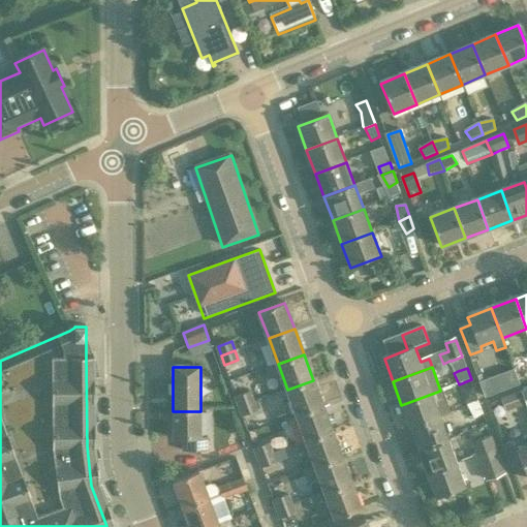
[(497,376),(481,382),(487,397),(501,392),(503,392),(497,376)]
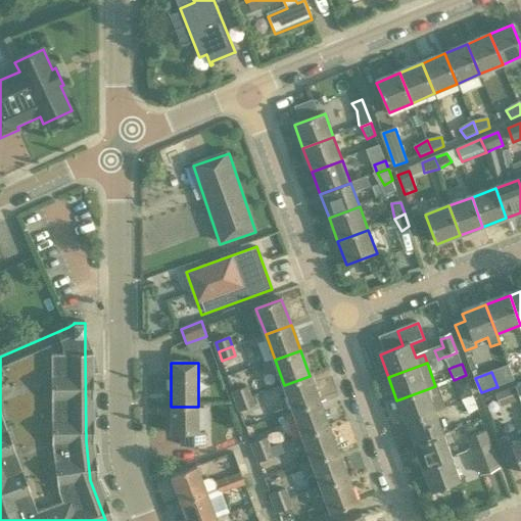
[(293,411),(319,401),(310,376),(284,385),(293,411)]
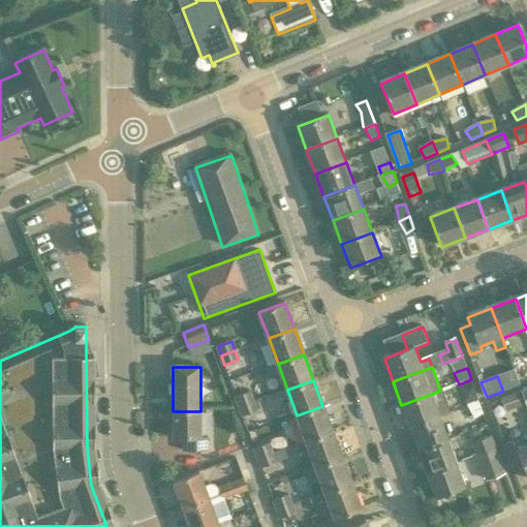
[(474,388),(463,392),(467,405),(478,400),(474,388)]
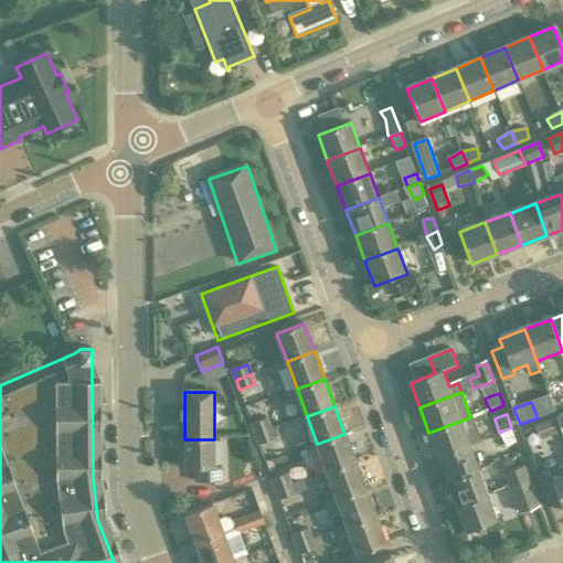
[(480,443),(470,417),(428,433),(438,458),(470,446),(480,443)]
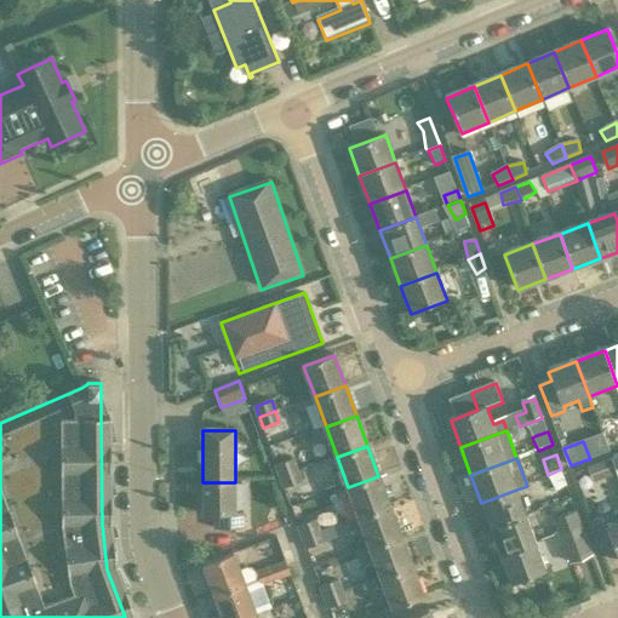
[(278,465),(281,476),(297,471),(293,459),(278,465)]
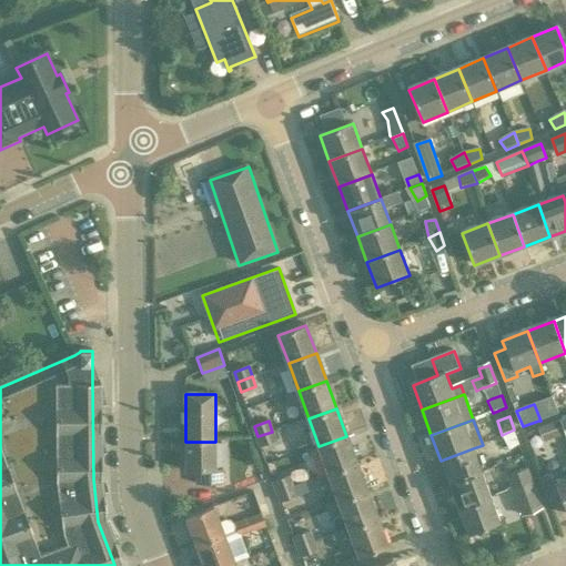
[(561,421),(548,425),(553,436),(564,432),(561,421)]
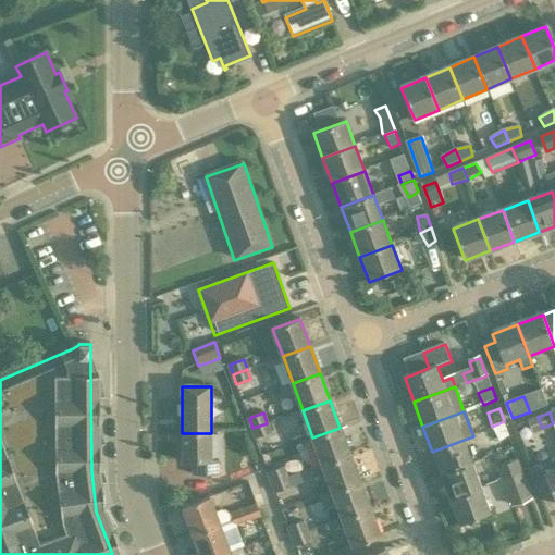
[(267,423),(253,428),(257,439),(271,433),(267,423)]
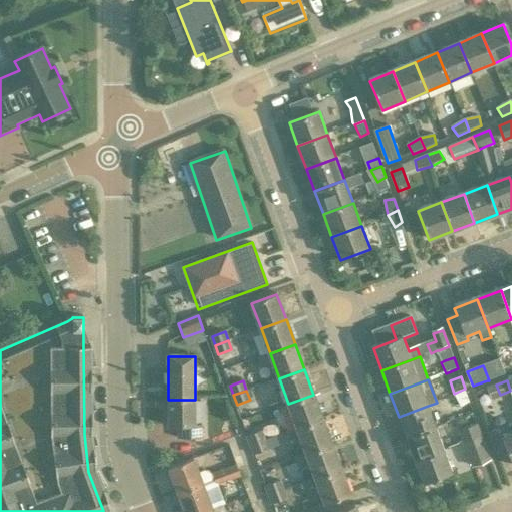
[(465,393),(455,396),(461,409),(469,405),(465,393)]
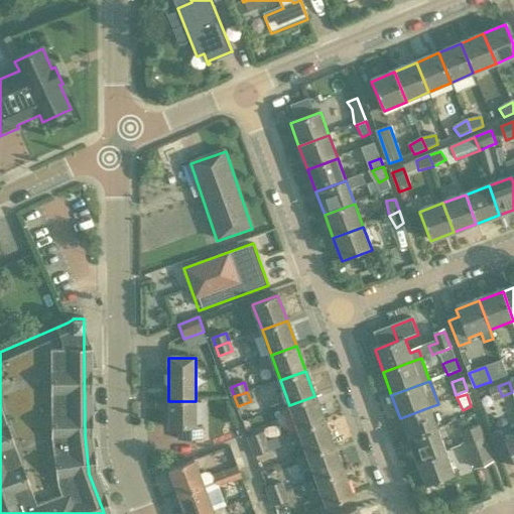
[(298,430),(324,421),(314,396),(289,405),(298,430)]
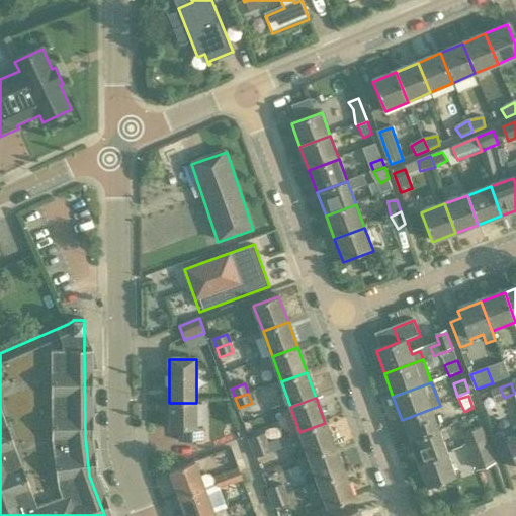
[(196,431),(196,403),(169,403),(169,431),(178,431),(178,443),(203,443),(203,431),(196,431)]
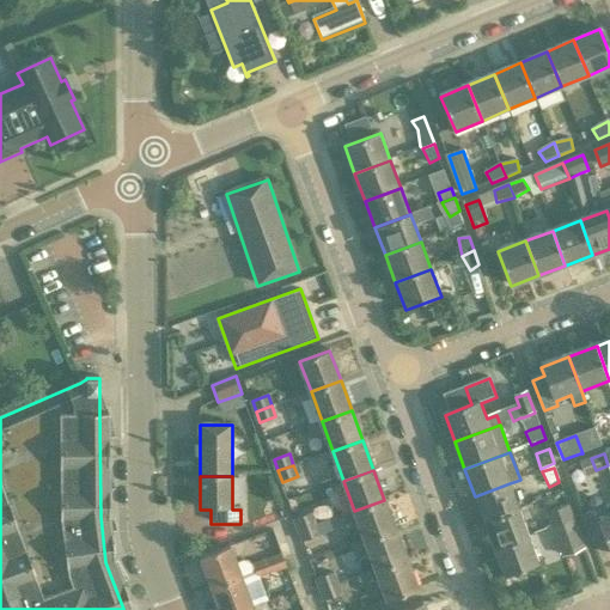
[(485,523),(519,510),(510,483),(475,496),(485,523)]
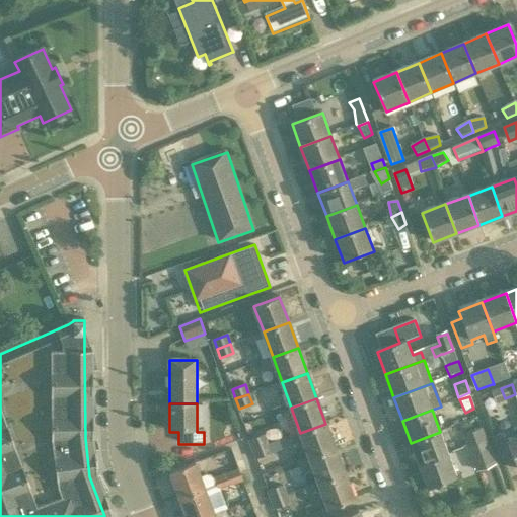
[(310,458),(336,448),(325,424),(300,433),(310,458)]
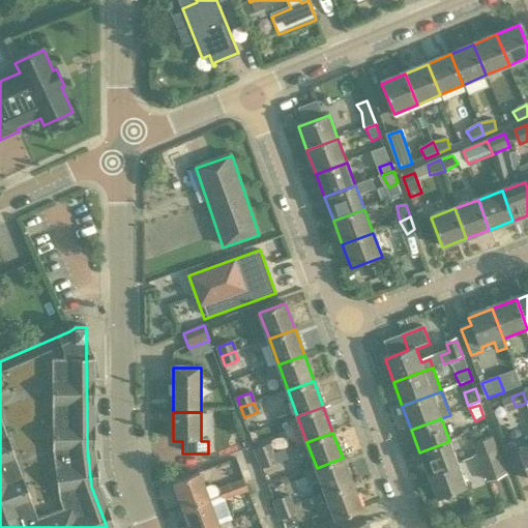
[(492,438),(474,445),(478,457),(486,453),(497,449),(492,438)]
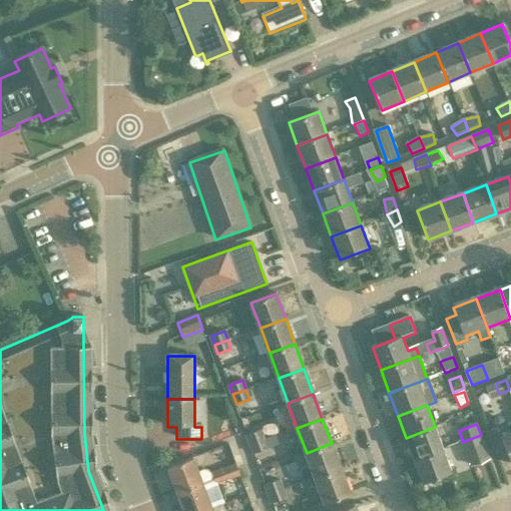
[(414,460),(443,449),(435,427),(406,438),(414,460)]
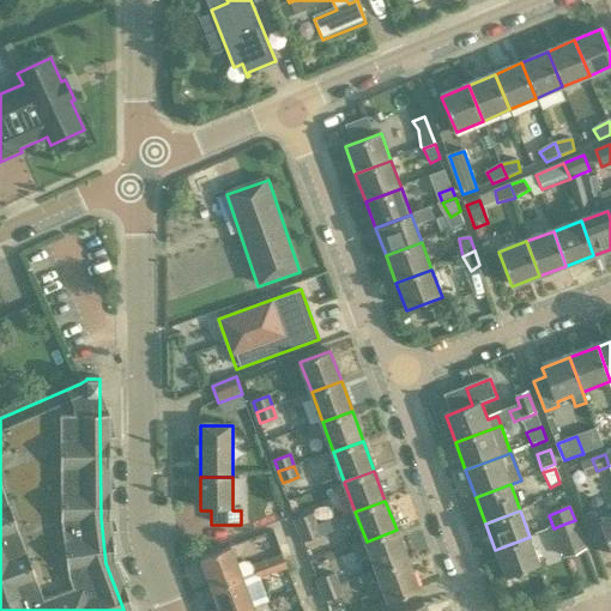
[(610,516),(598,521),(596,513),(584,518),(594,548),(608,543),(610,549),(610,516)]
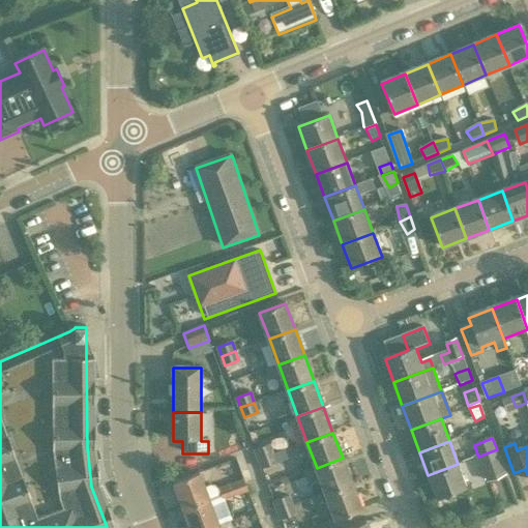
[(259,459),(273,453),(269,444),(256,449),(259,459)]
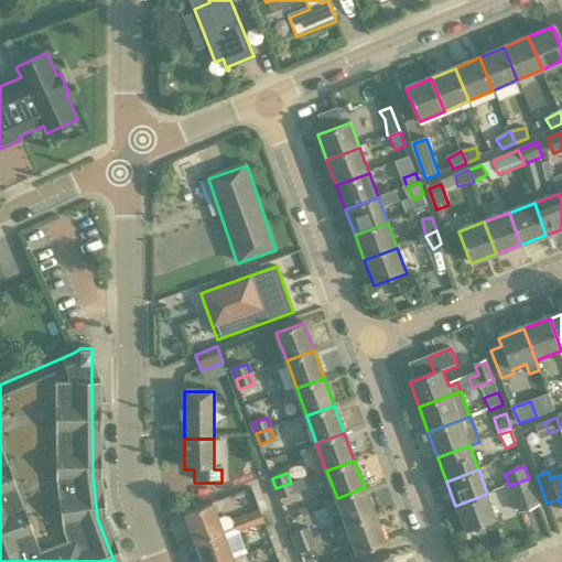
[(518,511),(538,504),(529,478),(517,483),(509,486),(518,511)]
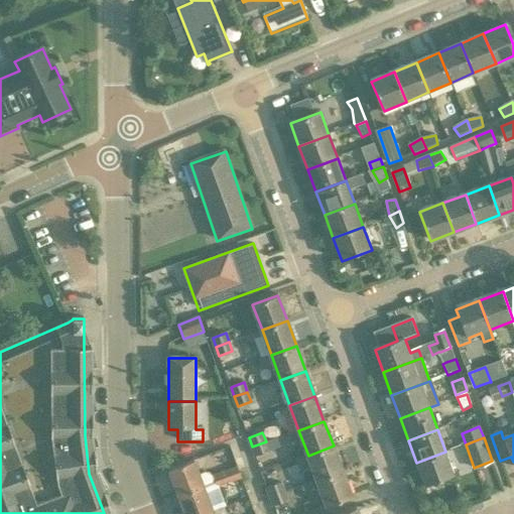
[(266,441),(252,446),(256,457),(269,452),(266,441)]
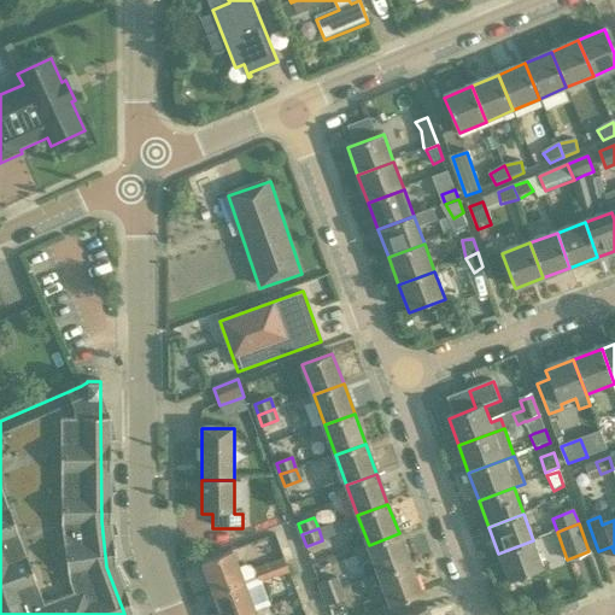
[(380,575),(410,563),(399,533),(369,545),(380,575)]
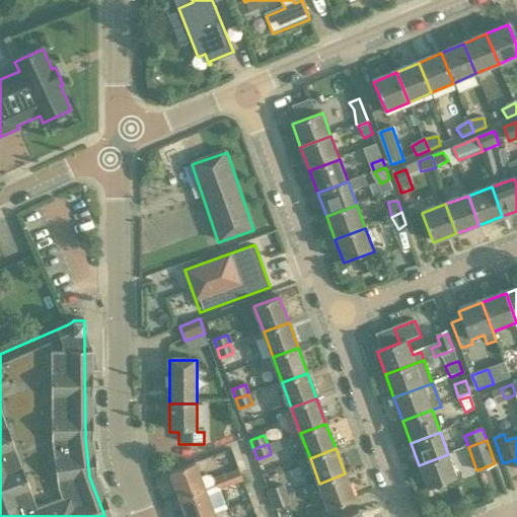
[(457,478),(448,454),(419,465),(428,490),(457,478)]
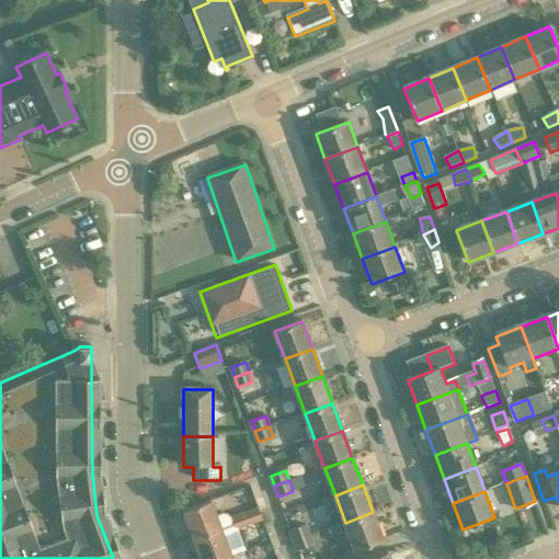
[(212,503),(183,513),(194,540),(221,531),(235,525),(232,518),(225,514),(216,517),(212,503)]
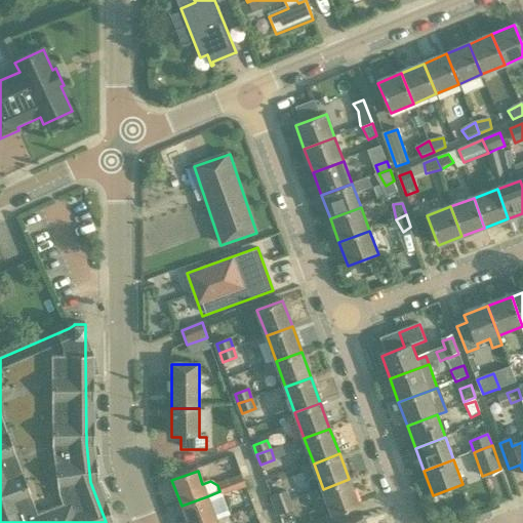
[(242,476),(230,480),(234,490),(246,485),(242,476)]
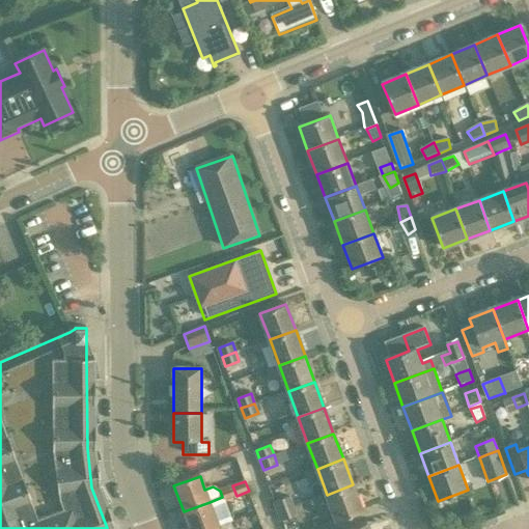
[(362,511),(353,484),(327,495),(336,521),(362,511)]
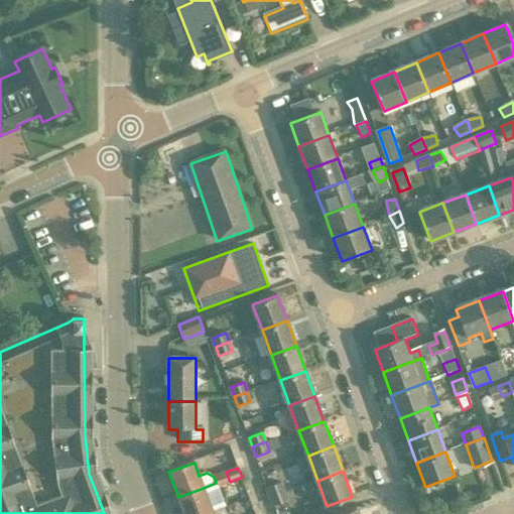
[(226,472),(214,477),(216,483),(218,486),(230,482),(226,472)]
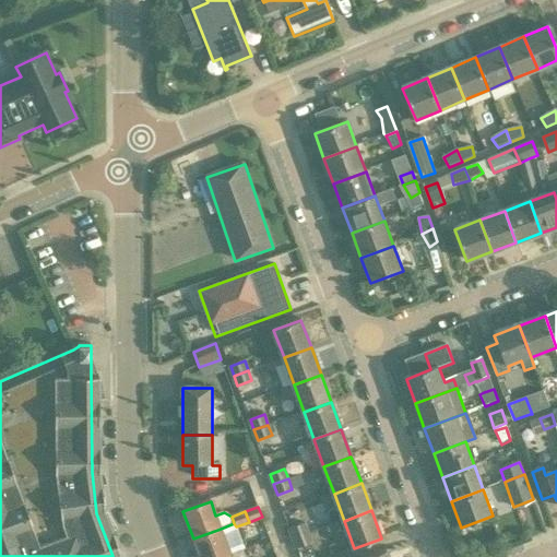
[(294,538),(308,533),(305,523),(289,529),(294,538)]
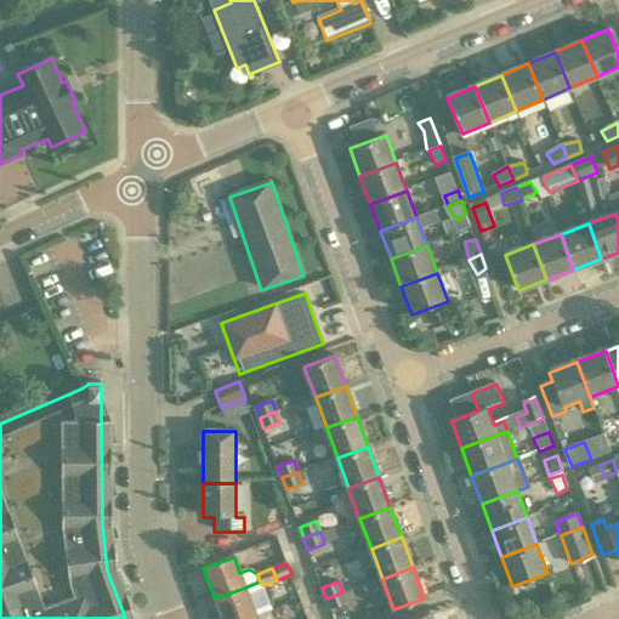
[(245,588),(215,598),(221,618),(256,618),(245,588)]
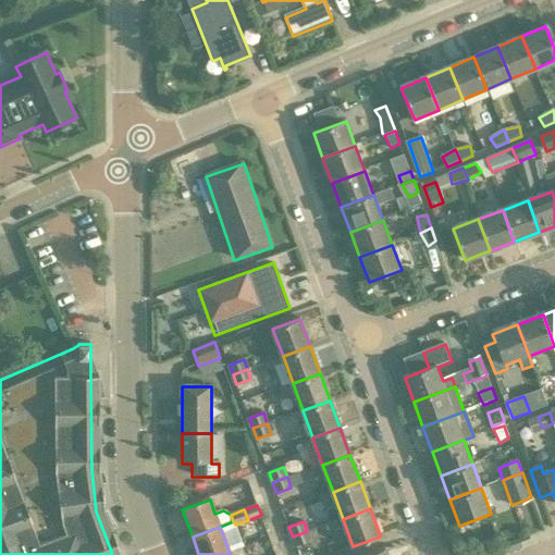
[(311,541),(307,531),(293,537),(296,546),(311,541)]
